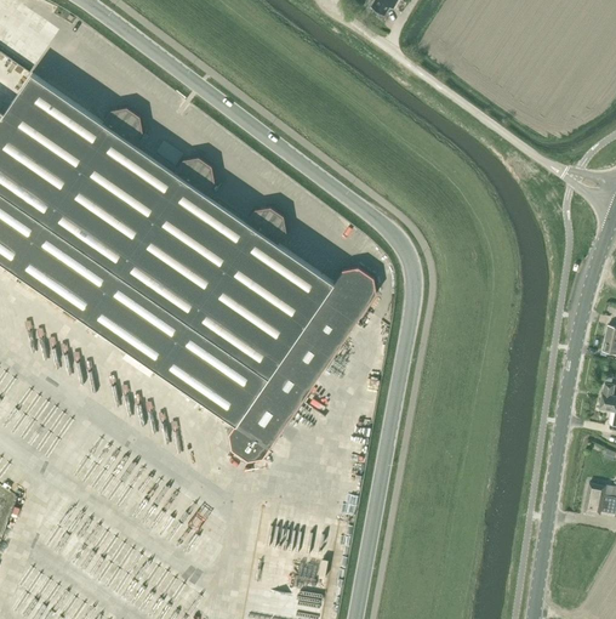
[(371,0),(366,10),(380,18),(385,10),(388,12),(394,0),(371,0)]
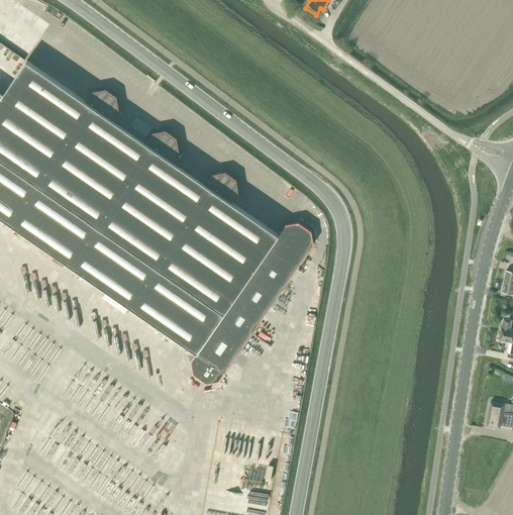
[(0,221),(193,354),(187,364),(189,376),(203,385),(215,383),(310,245),(307,233),(295,224),(282,227),(275,237),(227,204),(234,194),(232,182),(221,174),(209,177),(204,184),(170,160),(175,152),(172,140),(162,132),(149,135),(144,141),(110,118),(114,111),(112,99),(102,91),(89,94),(82,104),(22,63),(0,95),(0,221)]
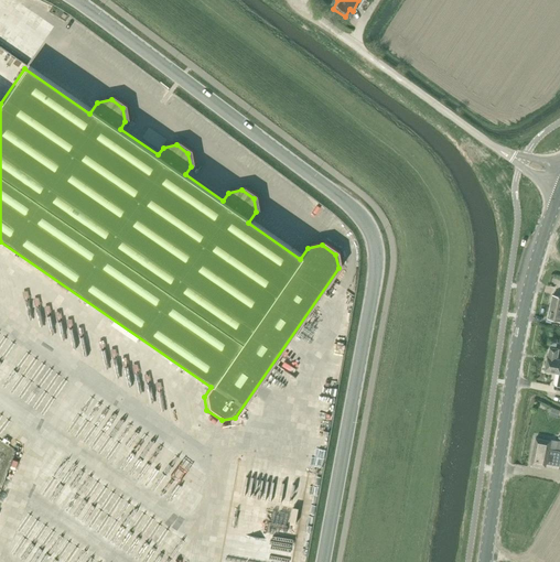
[(559,299),(549,298),(546,309),(559,312),(559,299)]
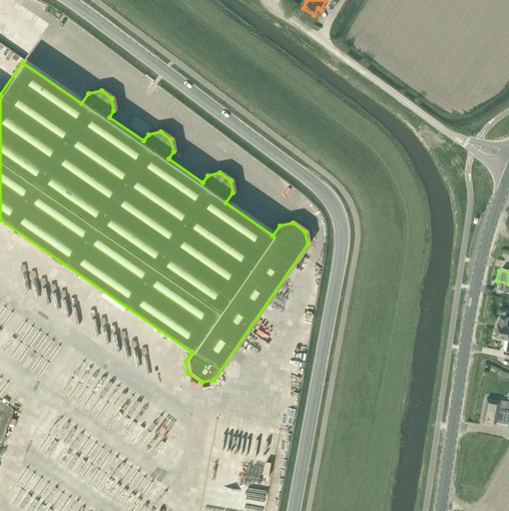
[(508,284),(496,281),(494,292),(505,295),(505,294),(508,295),(508,284)]
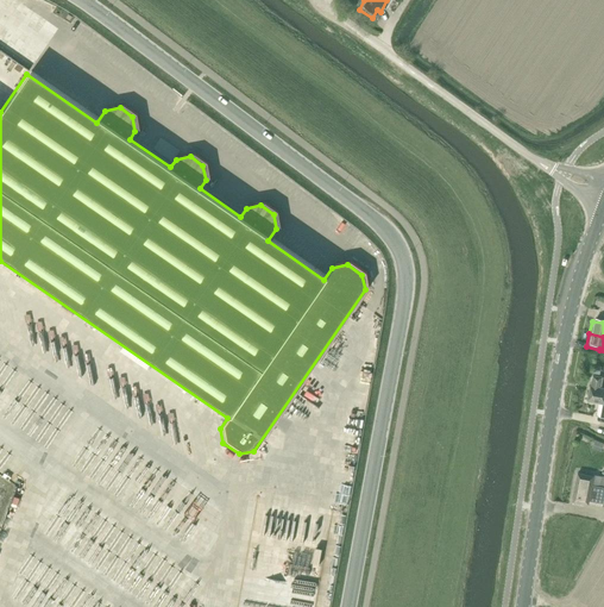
[(586,389),(583,404),(598,406),(596,420),(603,421),(603,417),(603,392),(596,390),(598,380),(589,379),(586,389)]
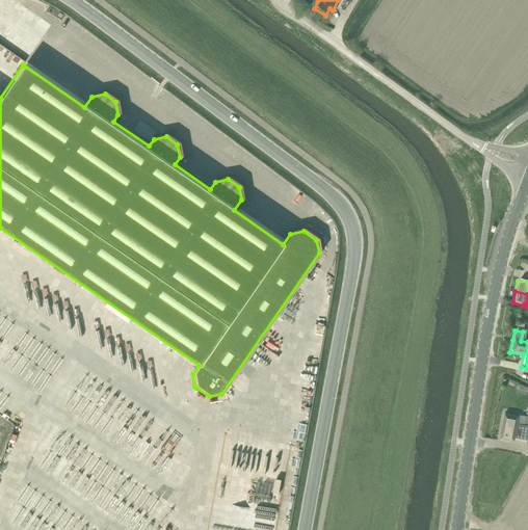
[(501,416),(497,441),(510,443),(511,439),(524,442),(526,429),(527,419),(515,417),(515,418),(501,416)]
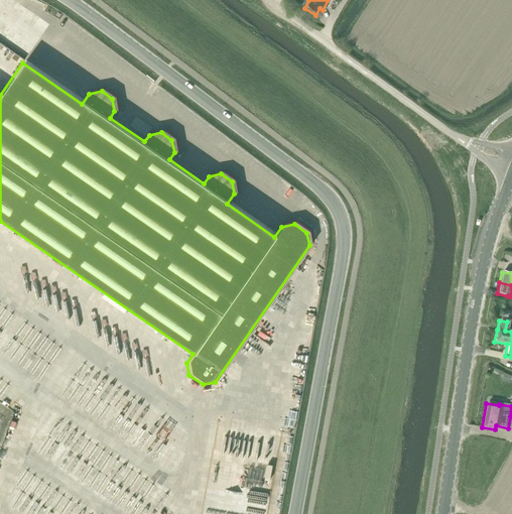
All buildings are outlined.
